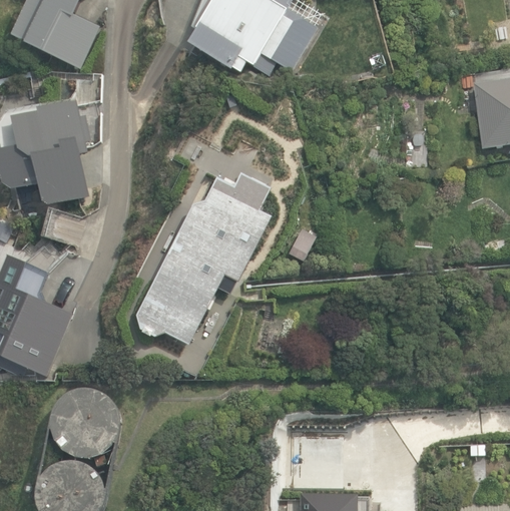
[(30,0),(14,36),(81,69),(100,26),(75,15),(81,0),(30,0)]
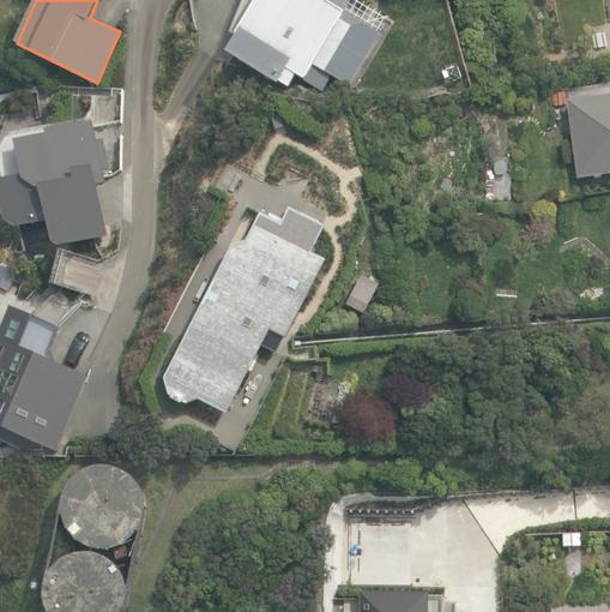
[(242,0),(230,33),(242,40),(233,57),(281,87),(283,83),(290,89),(299,76),(321,91),(331,76),(350,87),(391,17),(363,0),(242,0)]
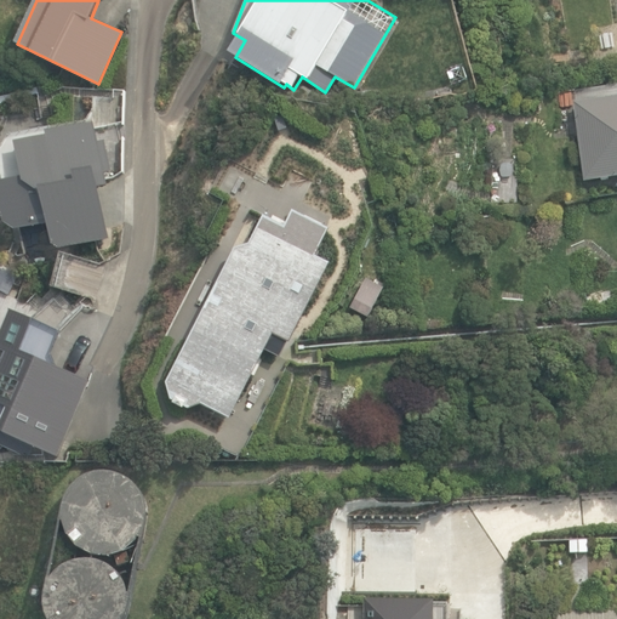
[(616,92),(572,98),(583,180),(616,175),(616,92)]
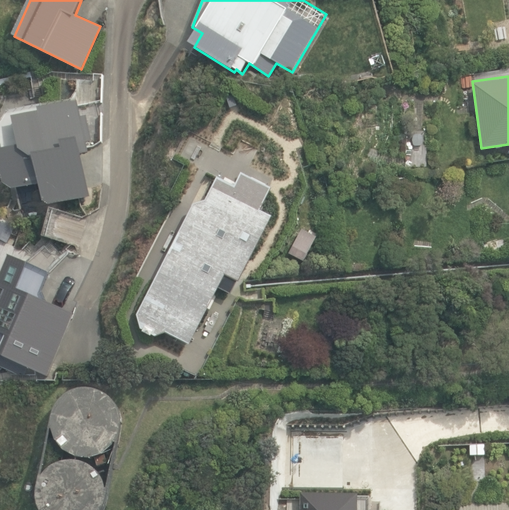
[(23,148),(0,153),(7,186),(15,191),(41,185),(45,202),(52,205),(90,197),(81,154),(88,152),(87,143),(92,141),(87,115),(82,116),(78,101),(41,110),(42,114),(16,120),(23,148)]
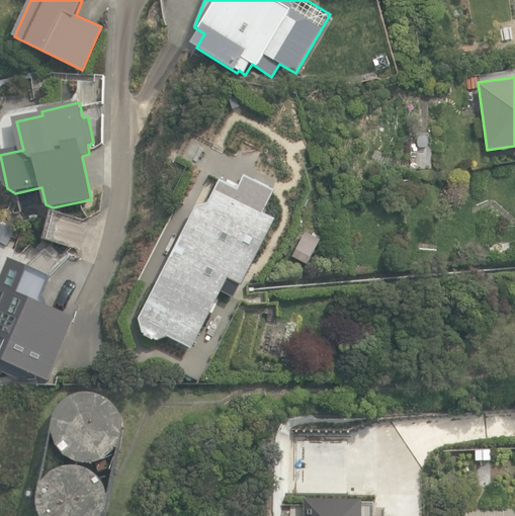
[(165,335),(190,347),(219,289),(248,304),(260,299),(264,290),(249,291),(235,284),(237,281),(241,283),(274,217),(262,210),(273,189),(246,176),(250,168),(231,161),(227,149),(211,142),(197,144),(189,161),(195,175),(211,182),(218,177),(206,200),(191,204),(137,317),(141,332),(155,339),(165,335)]
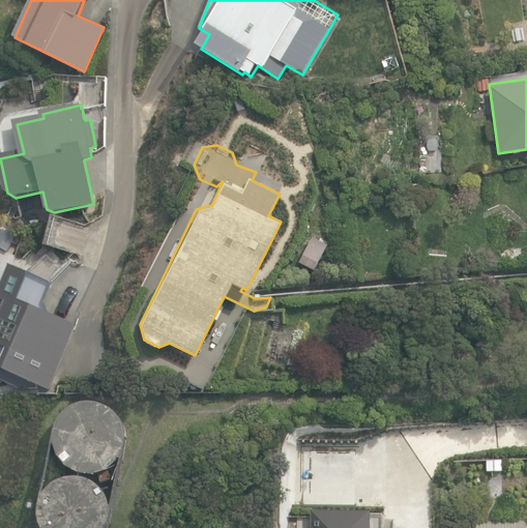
[(3,263),(0,269),(0,376),(36,393),(70,322),(32,304),(42,281),(3,263)]
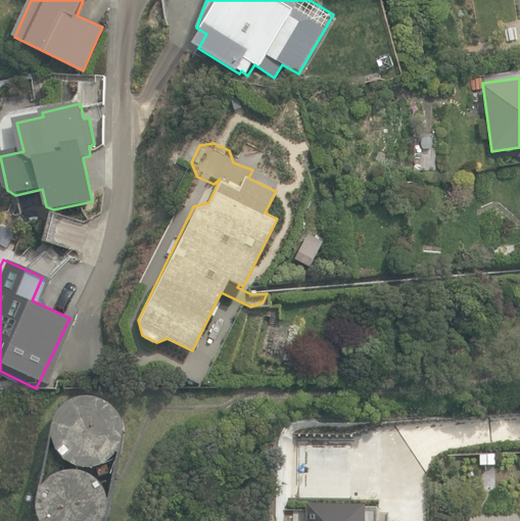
[(100,466),(107,463),(114,457),(120,451),(124,442),(125,433),(124,425),(122,417),(116,409),(110,403),(103,398),(94,396),(86,395),(77,397),(69,401),(62,407),(57,414),(53,422),(52,430),(53,439),(55,447),(60,455),(66,461),(74,465),(83,468),(91,468),(100,466)]
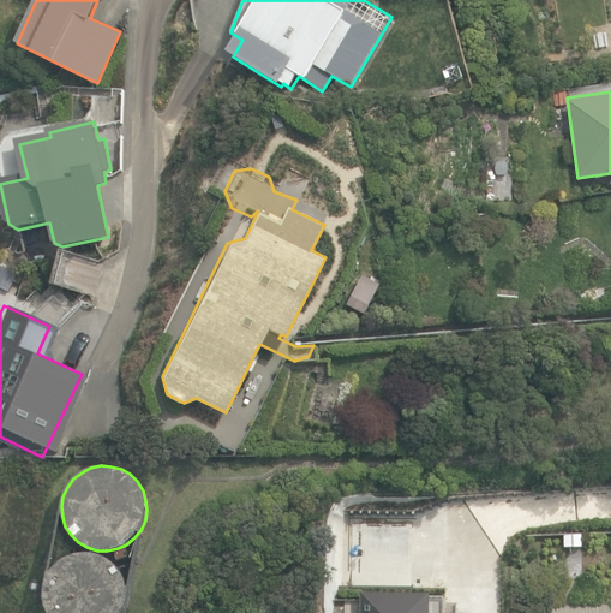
[(562,542),(562,577),(581,577),(581,542),(562,542)]
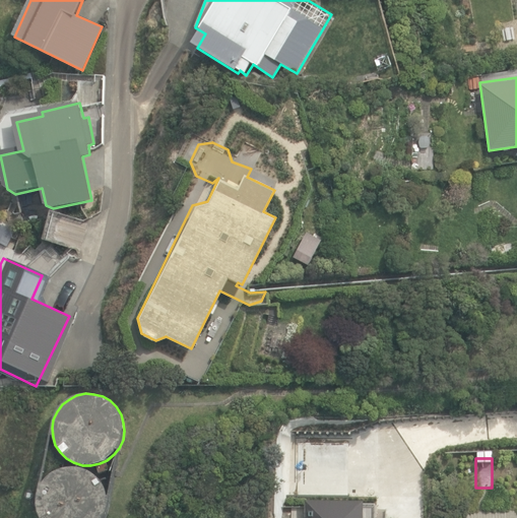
[(291,498),(328,498),(329,460),(292,460),(291,498)]
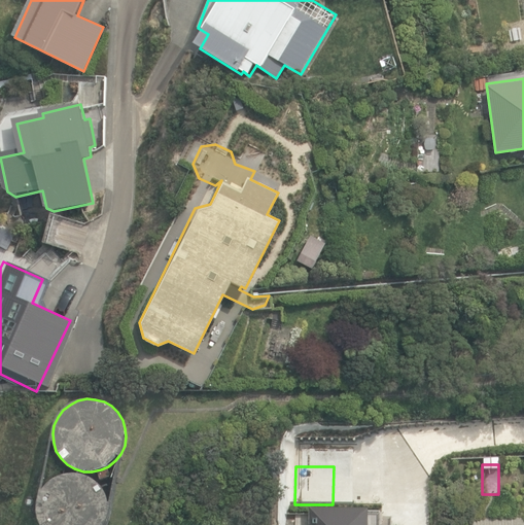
[(97,480),(89,476),(79,474),(69,474),(60,477),(53,482),(45,489),(42,498),(40,508),(41,517),(44,524),(106,524),(107,523),(110,514),(110,504),(108,495),(103,487),(97,480)]
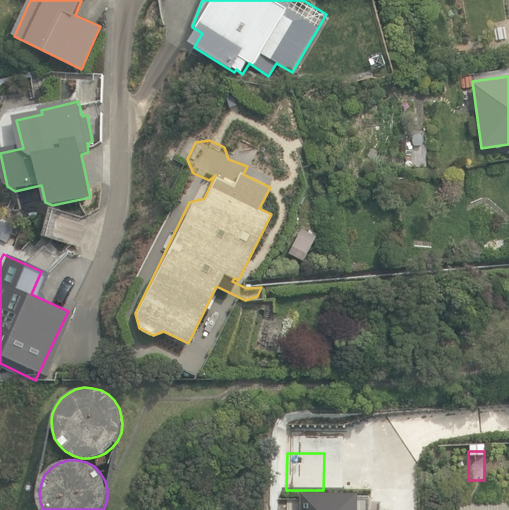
[(356,509),(356,491),(298,490),(297,509),(356,509)]
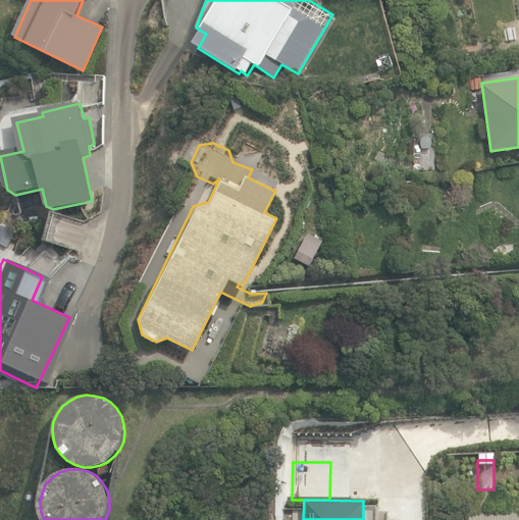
All buildings are outlined.
